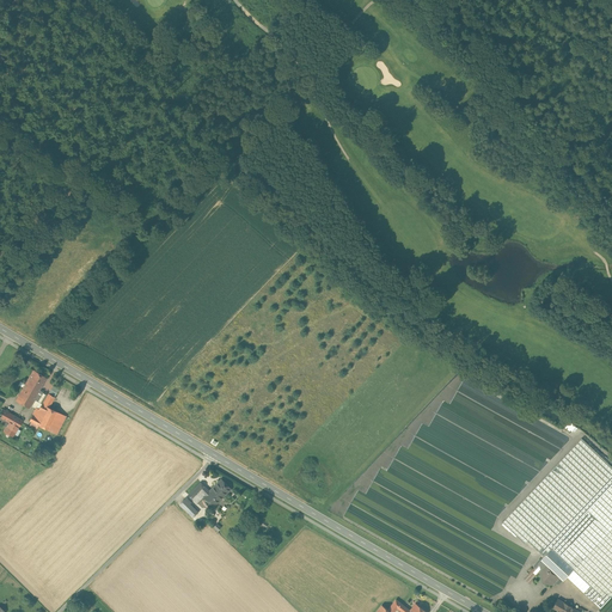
[(47,378),(34,369),(26,381),(40,390),(47,378)]
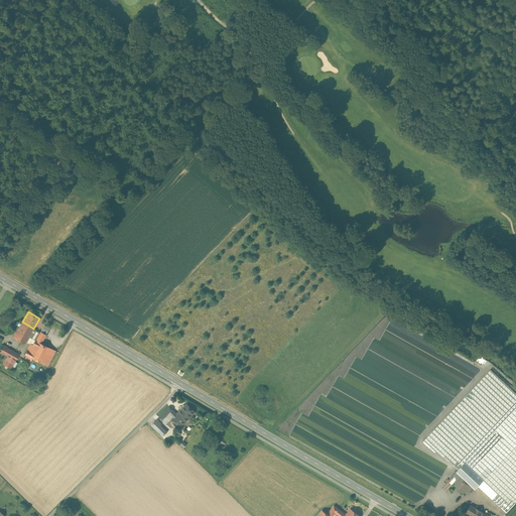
[(22,321),(13,338),(24,344),(25,342),(33,329),(22,321)]
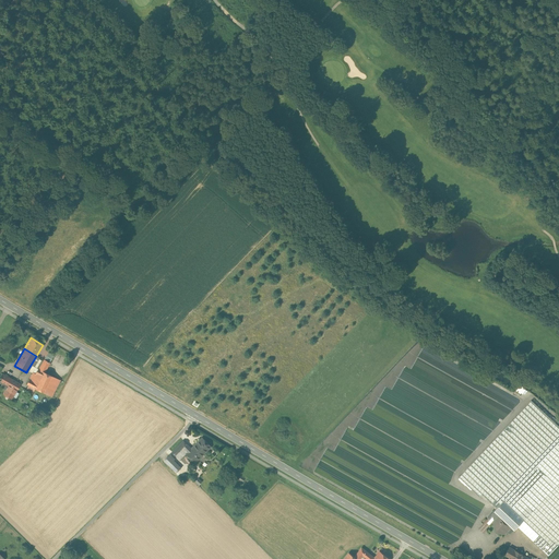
[(50,361),(54,355),(48,353),(45,358),(50,361)]
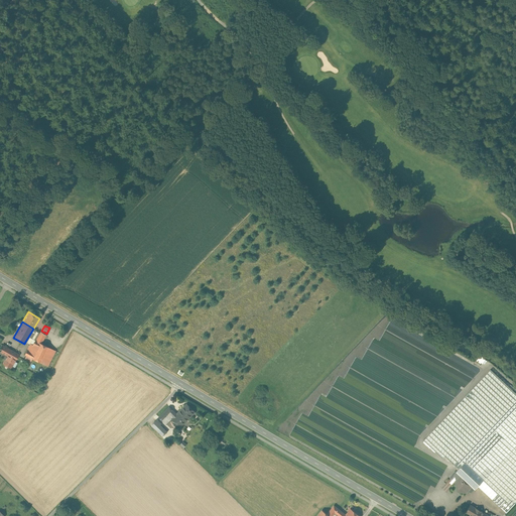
[(33,329),(25,342),(30,344),(32,345),(35,340),(35,341),(40,334),(33,329)]
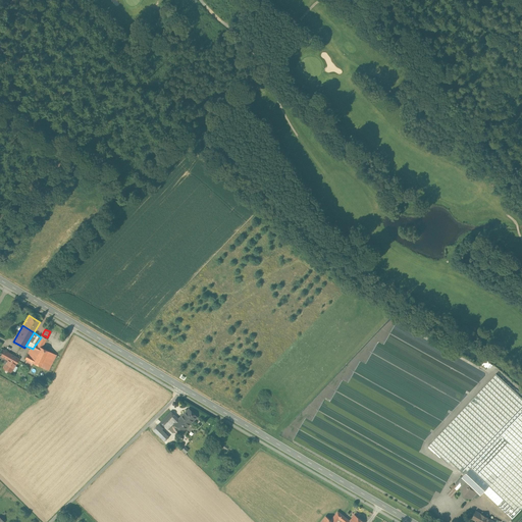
[(46,338),(41,335),(41,337),(36,345),(39,346),(41,347),(46,338)]
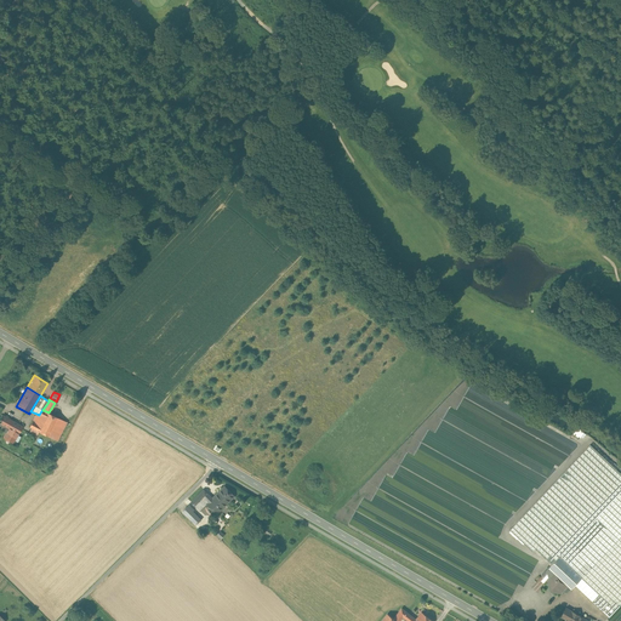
[(43,410),(43,409),(39,415),(36,414),(29,426),(36,429),(46,411),(43,410)]
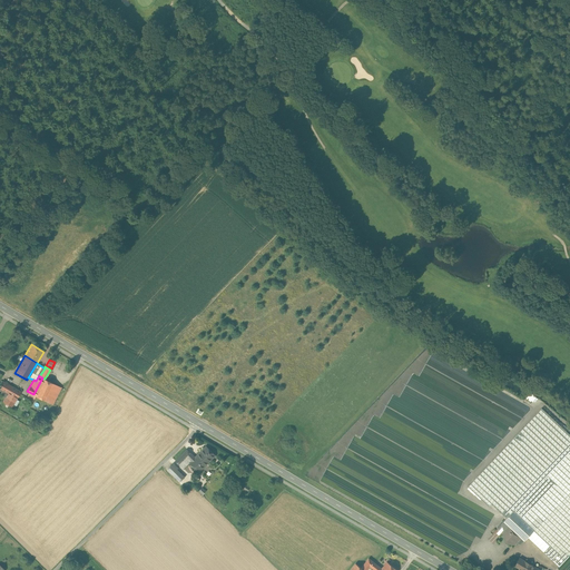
[(45,379),(42,377),(33,394),(46,401),(55,384),(45,379)]
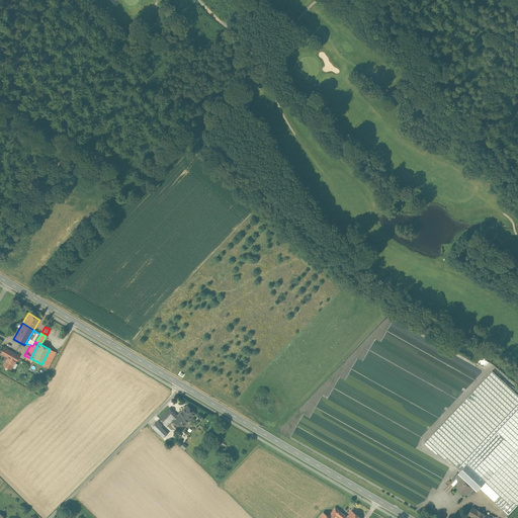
[(18,356),(2,347),(0,350),(0,357),(5,361),(3,364),(11,369),(18,356)]
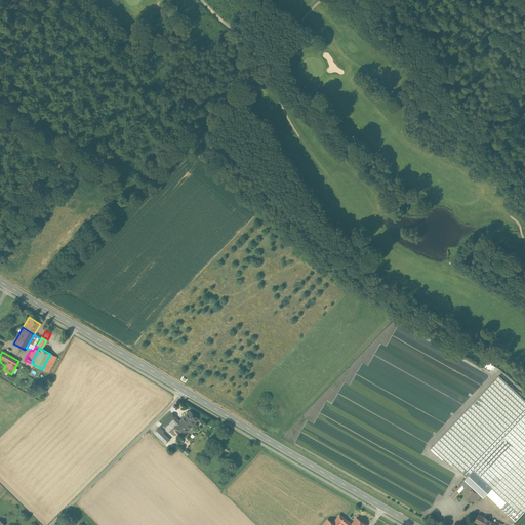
[(56,357),(50,354),(42,369),(48,372),(56,357)]
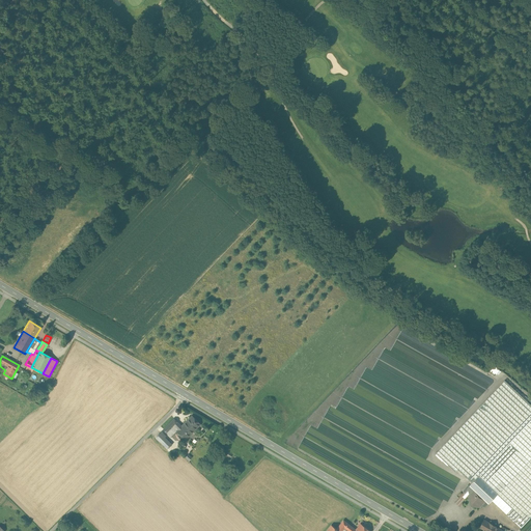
[(471,394),(479,399),(488,383),(477,376),(475,381),(474,380),(471,385),(473,386),(472,389),(473,389),(471,394)]
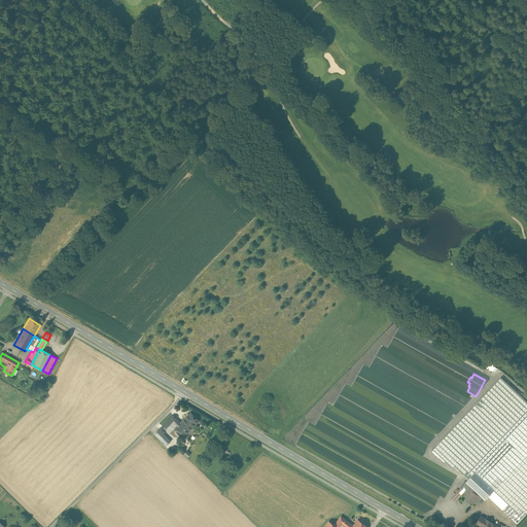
[(526,401),(500,378),(432,450),(452,467),(454,465),(468,479),(465,482),(470,486),(482,497),(485,500),(488,496),(517,524),(526,513),(526,401)]
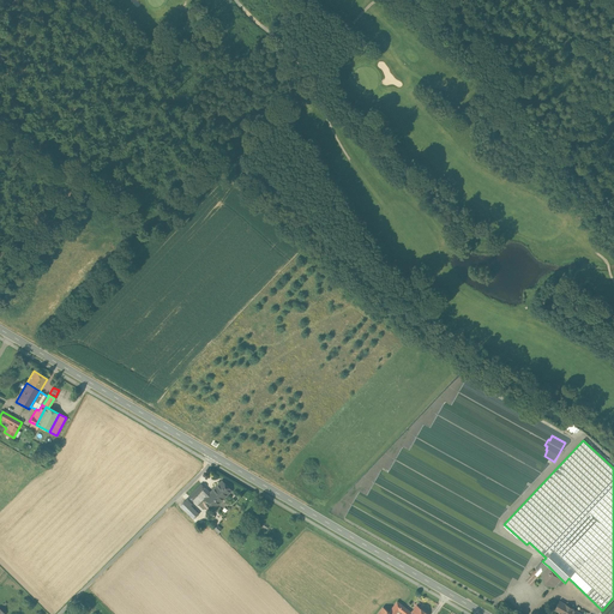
[(222,481),(210,493),(205,488),(198,497),(200,499),(202,500),(205,495),(206,497),(205,498),(215,507),(232,491),(222,481)]
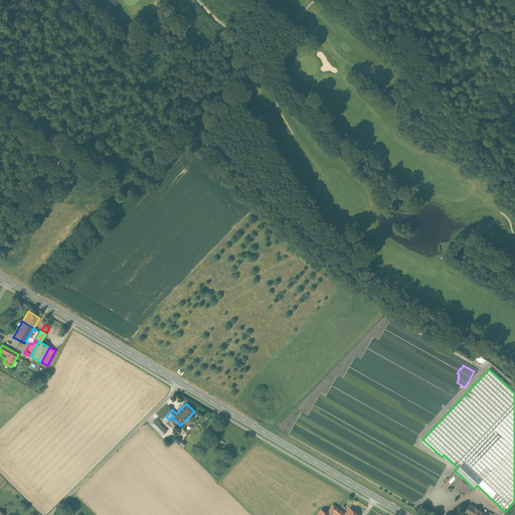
[(169,406),(159,416),(165,422),(168,418),(166,416),(172,409),(169,406)]
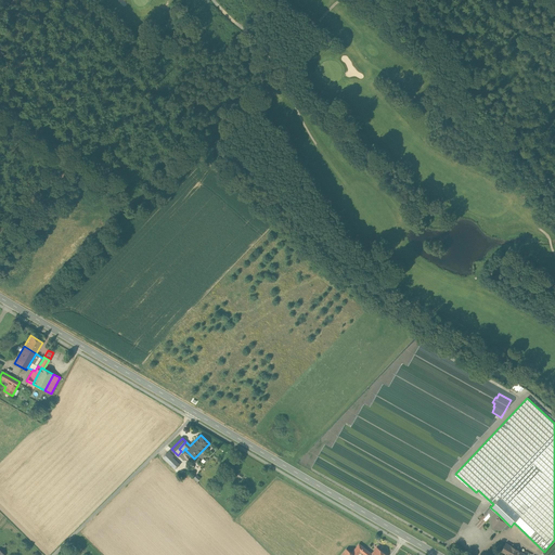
[(176,461),(168,452),(164,456),(171,465),(176,461)]
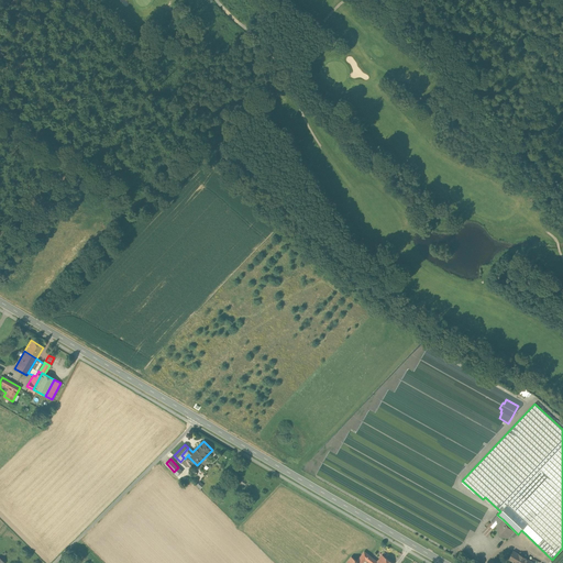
[(515,531),(503,519),(496,526),(498,534),(499,533),(500,534),(500,536),(509,538),(515,531)]
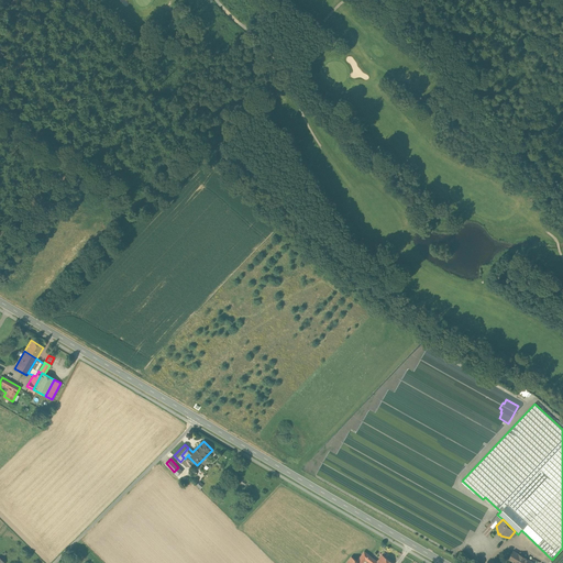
[(356,561),(351,556),(345,562),(362,562),(365,560),(368,555),(364,551),(356,561)]
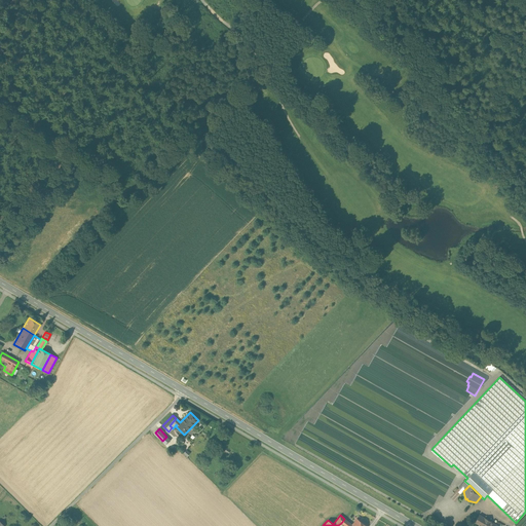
[(493,525),(495,524),(480,515),(475,522),(480,525),(479,525),(478,525),(493,525)]
